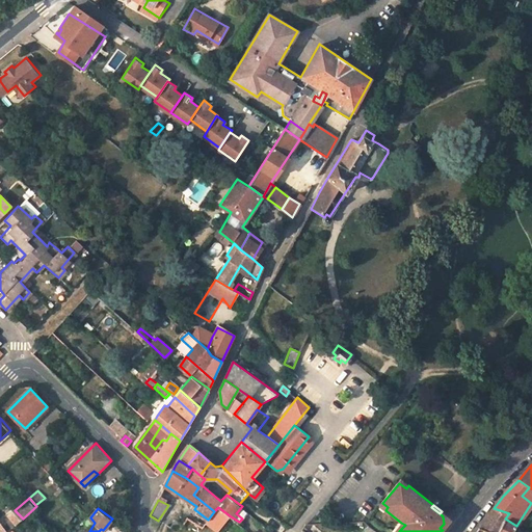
[(512,531),(516,526),(505,519),(509,513),(494,508),(479,528),(490,531),(512,531)]
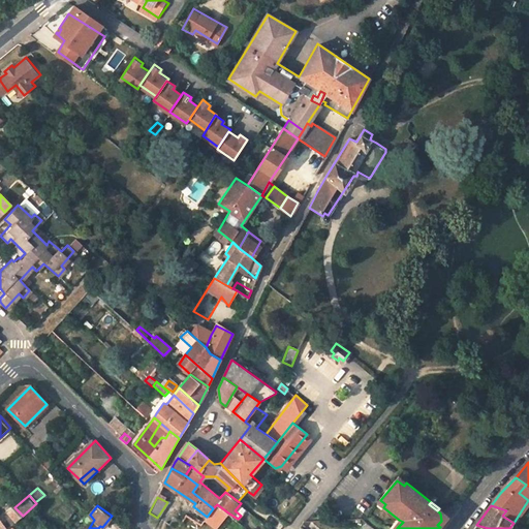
[(18,522),(23,516),(14,507),(9,512),(18,522)]
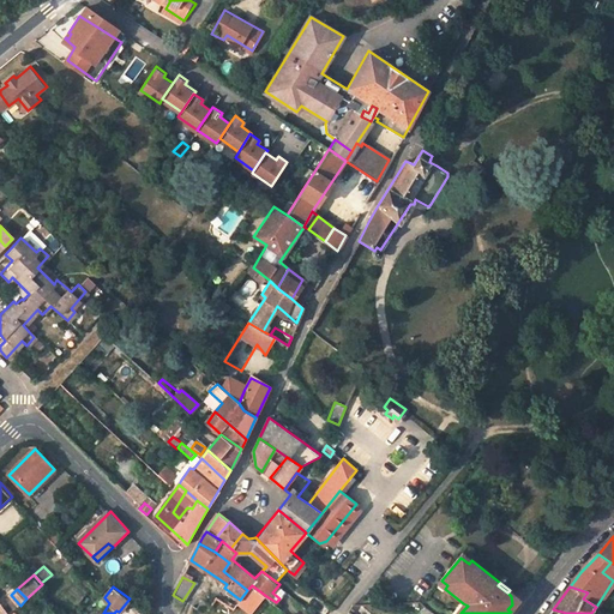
[(453,613),(461,613),(468,606),(463,603),(453,613)]
